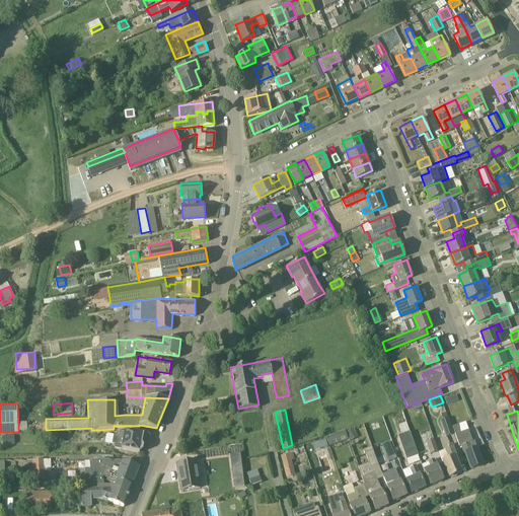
[(453,432),(448,416),(443,418),(440,419),(446,434),(453,432)]
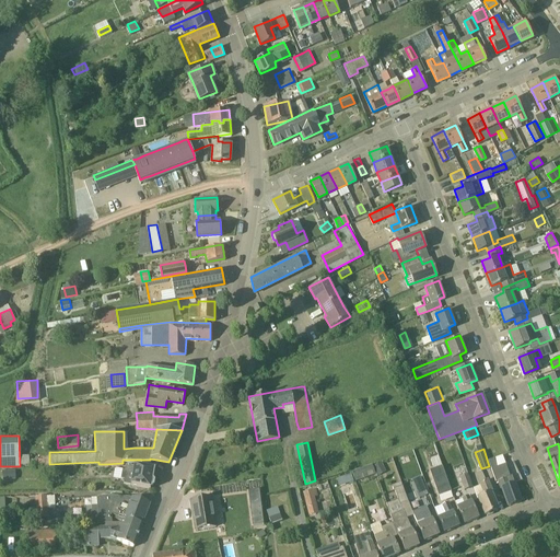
[(431,456),(434,467),(442,464),(439,454),(431,456)]
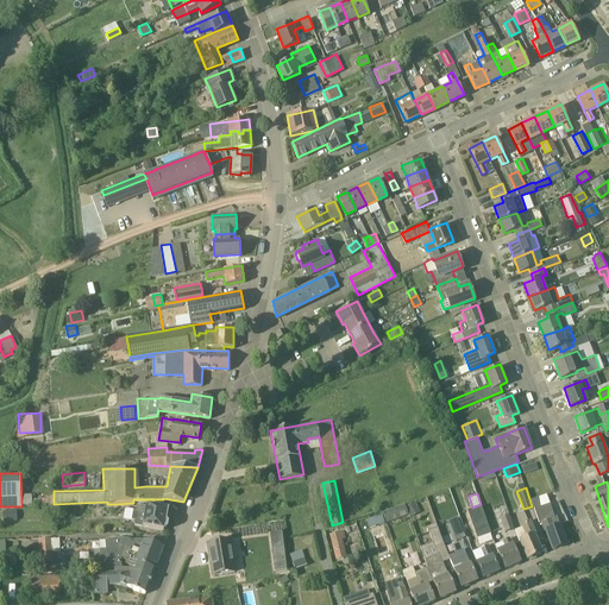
[(415,499),(406,504),(410,514),(420,509),(415,499)]
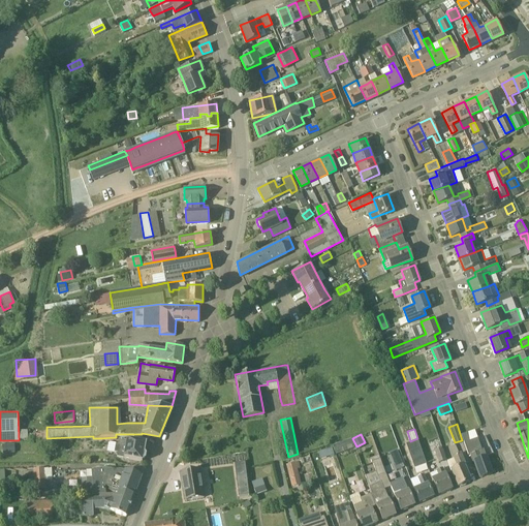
[(484,447),(479,449),(477,444),(481,442),(479,436),(468,440),(467,441),(469,446),(471,452),(479,476),(493,471),(484,447)]
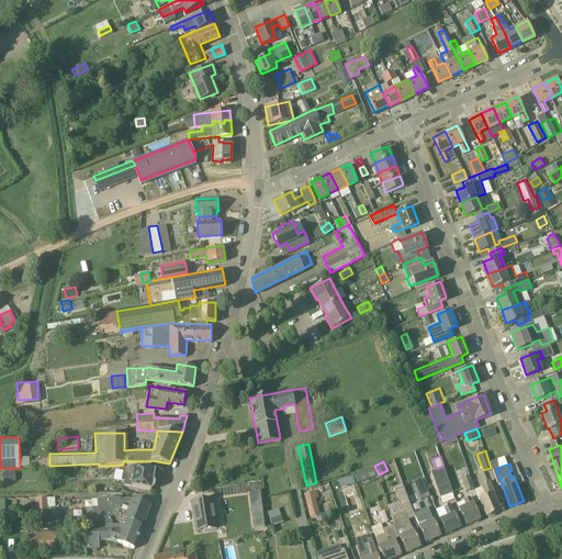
[(155,468),(134,465),(134,467),(126,465),(125,470),(133,471),(132,480),(125,479),(124,484),(150,489),(152,487),(153,488),(154,487),(155,482),(152,479),(155,468)]
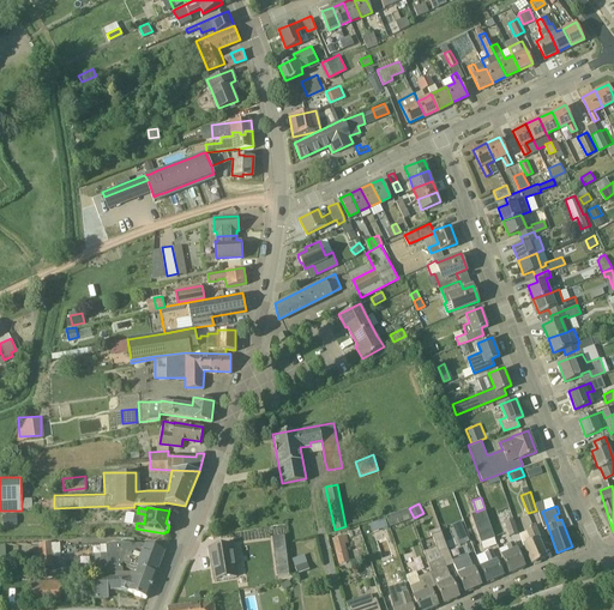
[(476,512),(471,513),(481,541),(494,536),(485,508),(476,512)]
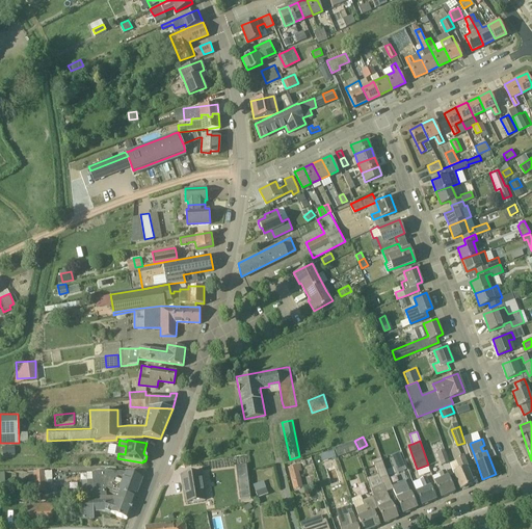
[(343,451),(340,444),(335,446),(335,447),(337,453),(343,451)]
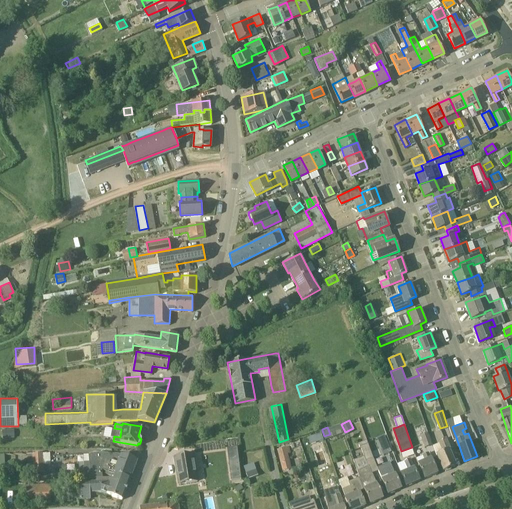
[(14,428),(2,428),(3,436),(14,436),(14,428)]
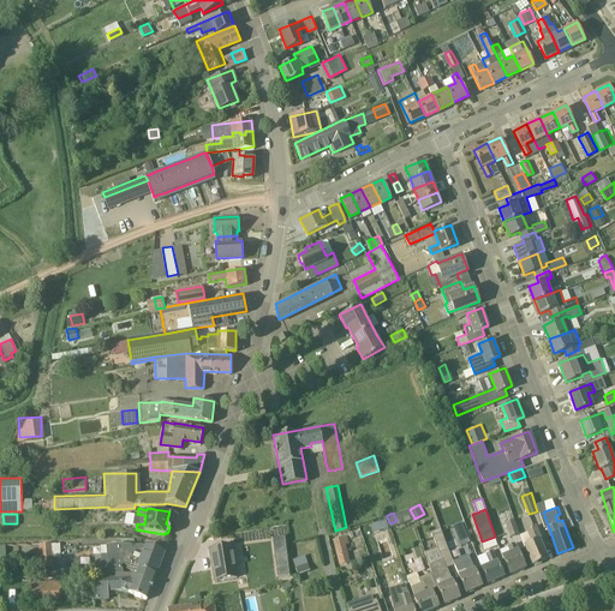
[(513,517),(505,521),(511,534),(518,531),(513,517)]
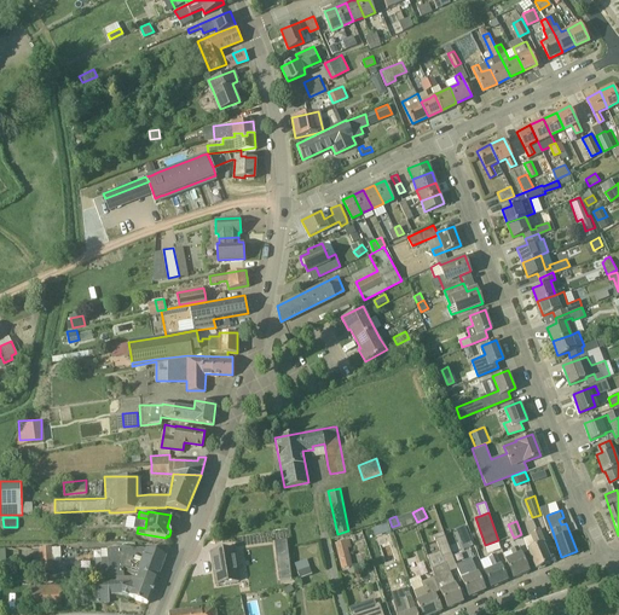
[(547,551),(549,550),(539,528),(531,532),(531,533),(536,545),(527,547),(536,567),(551,561),(547,551)]
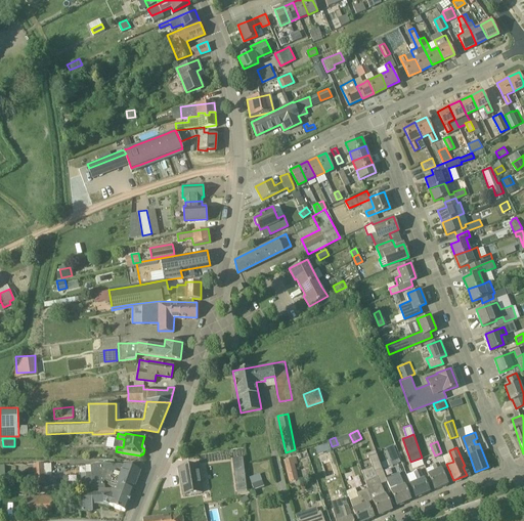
[(381,482),(387,480),(375,448),(367,451),(373,465),(361,469),(367,487),(373,500),(373,501),(379,514),(392,508),(381,482)]
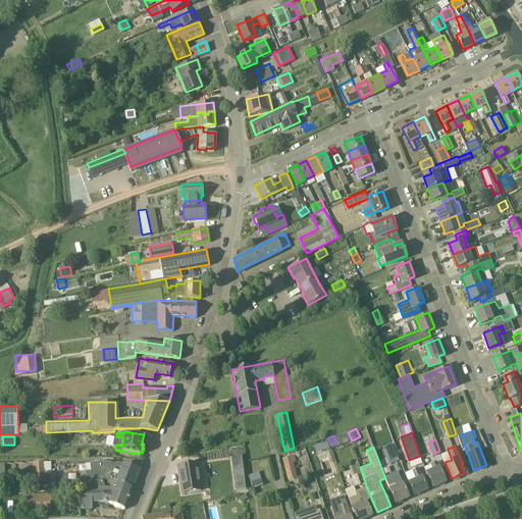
[(398,454),(390,457),(395,468),(402,466),(398,454)]
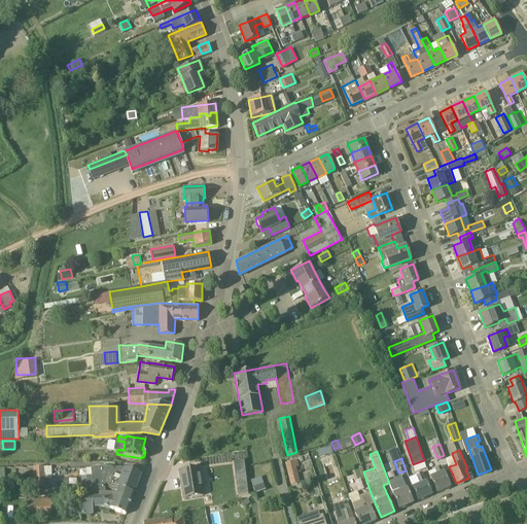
[(294,464),(297,463),(296,459),(286,461),(291,483),(299,481),(294,464)]
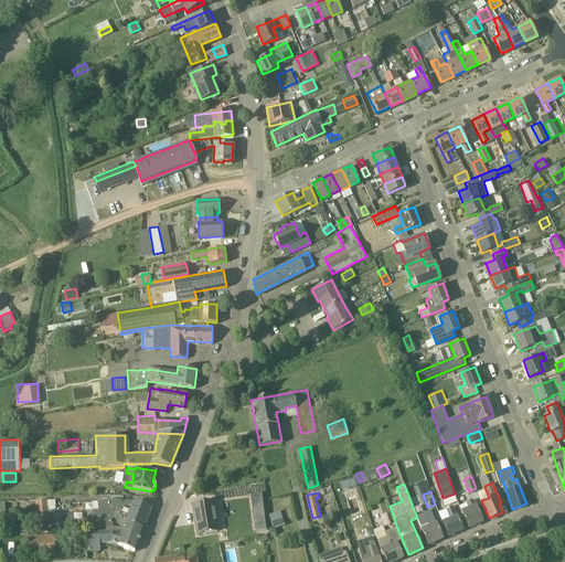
[(266,527),(262,497),(251,498),(255,528),(266,527)]
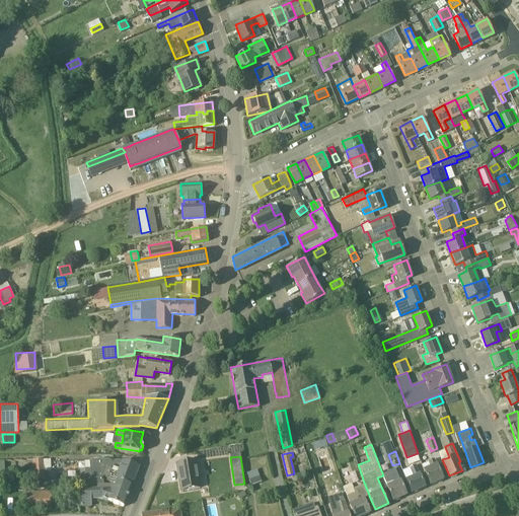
[(132,484),(139,465),(125,459),(117,458),(92,457),(89,460),(90,466),(84,466),(85,477),(46,480),(45,468),(51,468),(51,457),(44,458),(28,459),(28,470),(32,469),(32,477),(33,477),(34,487),(98,483),(103,483),(103,474),(113,477),(113,476),(132,484)]
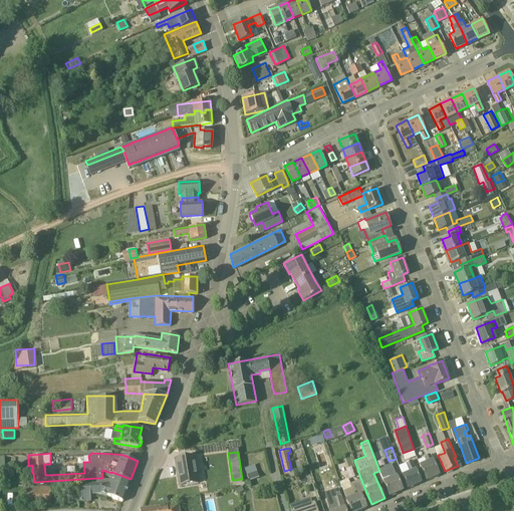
[(431,453),(425,456),(428,461),(420,465),(426,479),(439,474),(431,453)]
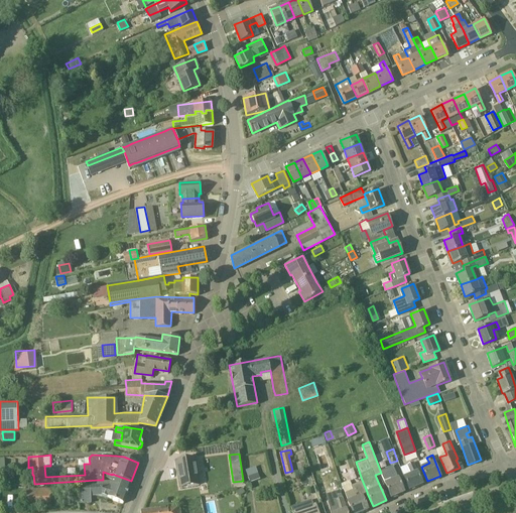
[(195,457),(187,458),(175,460),(177,472),(179,472),(182,486),(200,483),(195,457)]
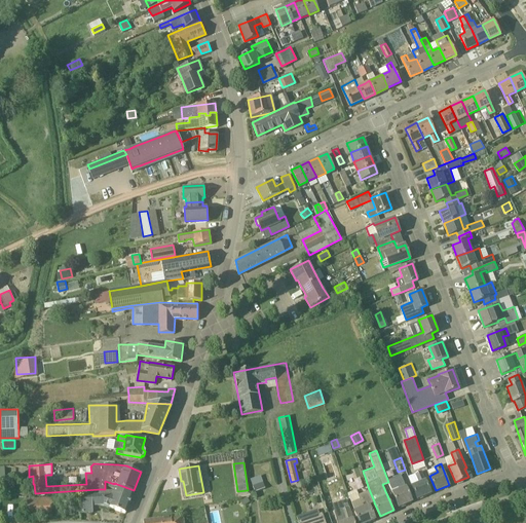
[(425,479),(425,480),(421,470),(415,473),(419,482),(411,485),(417,498),(431,492),(425,479)]
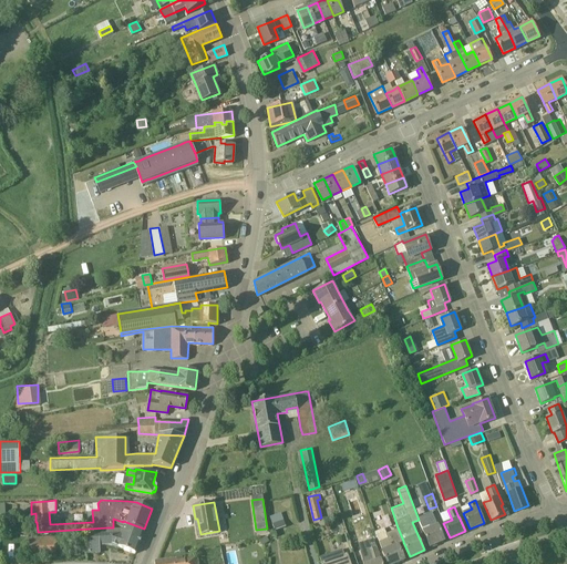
[(280,511),(270,514),(272,522),(284,518),(280,511)]
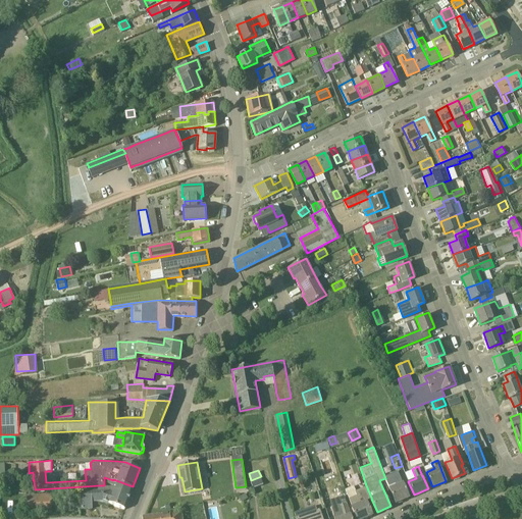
[(399,474),(392,477),(396,485),(389,487),(396,503),(409,497),(399,474)]
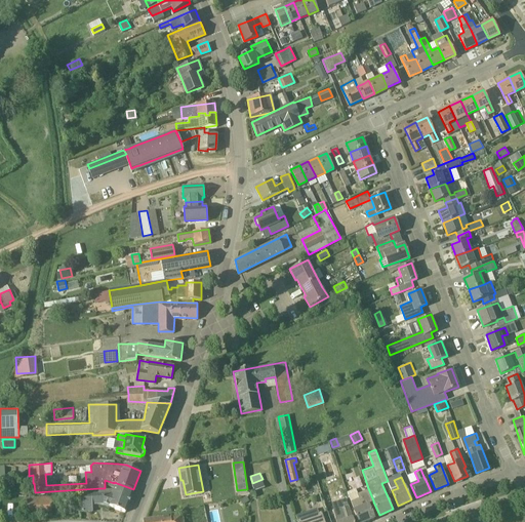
[(31,480),(24,478),(19,492),(27,494),(31,480)]
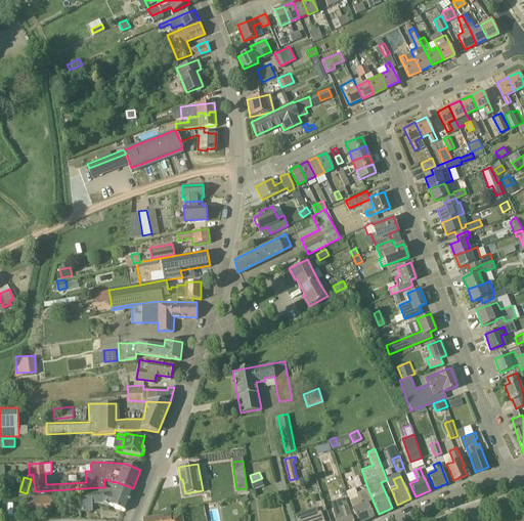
[(114,481),(114,482),(117,483),(115,487),(113,488),(113,487),(104,487),(99,487),(99,491),(78,493),(79,509),(92,509),(92,503),(102,502),(125,510),(133,488),(114,481)]
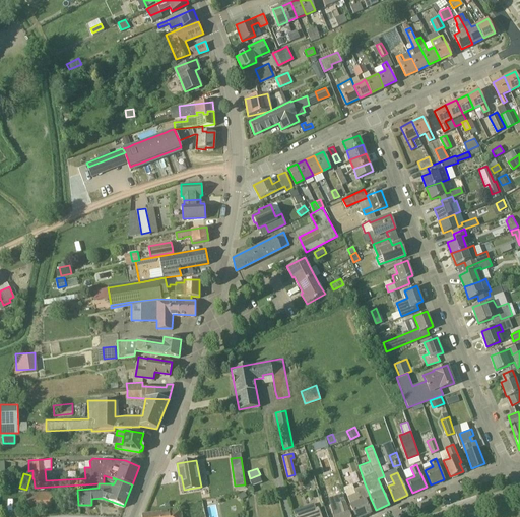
[(369,497),(370,496),(365,483),(353,488),(355,493),(347,496),(350,504),(350,505),(355,516),(360,516),(371,512),(365,499),(364,496),(368,494),(369,497)]
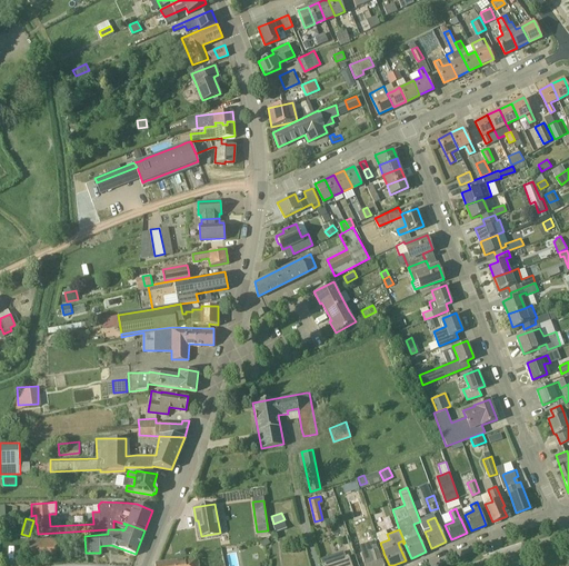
[(263,546),(270,542),(267,536),(259,540),(263,546)]
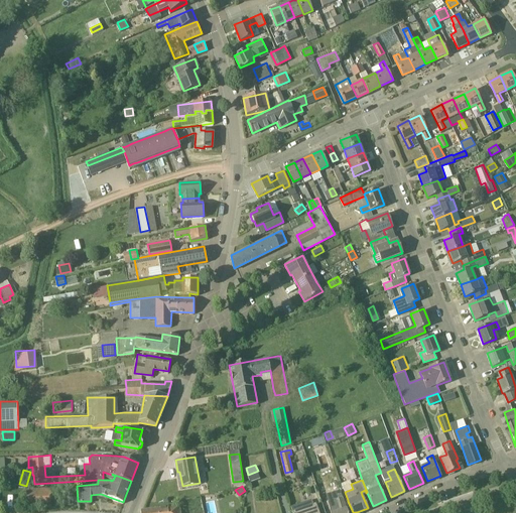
[(50,487),(26,489),(27,508),(51,506),(50,487)]
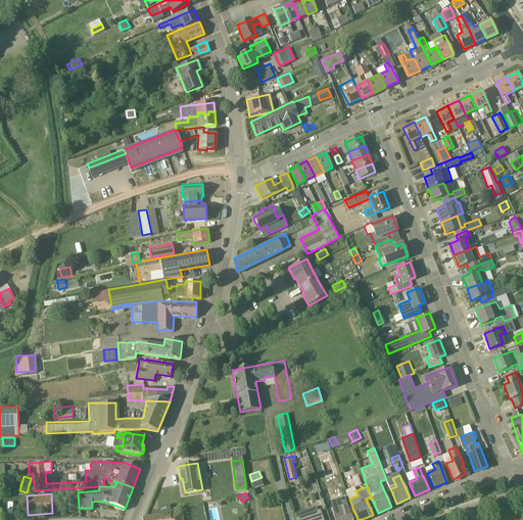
[(351,519),(346,502),(339,505),(342,518),(336,519),(351,519)]
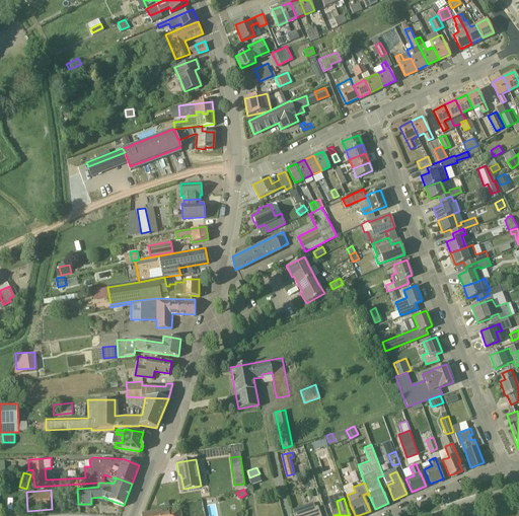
[(321,515),(317,505),(294,513),(294,515),(321,515)]
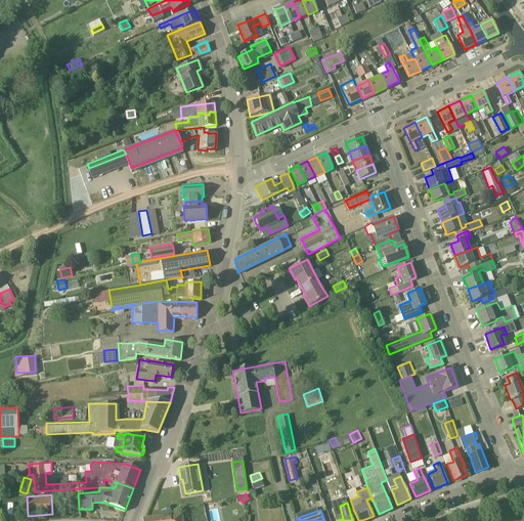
[(207,520),(204,520),(183,520),(182,512),(170,514),(143,518),(142,520),(207,520)]
